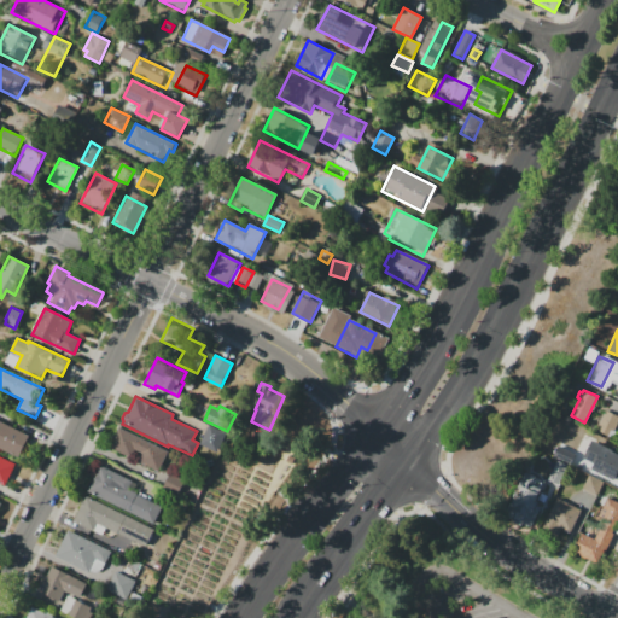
[(606,410),(617,417),(617,423),(611,437),(599,432),(601,426),(599,425),(606,410)]
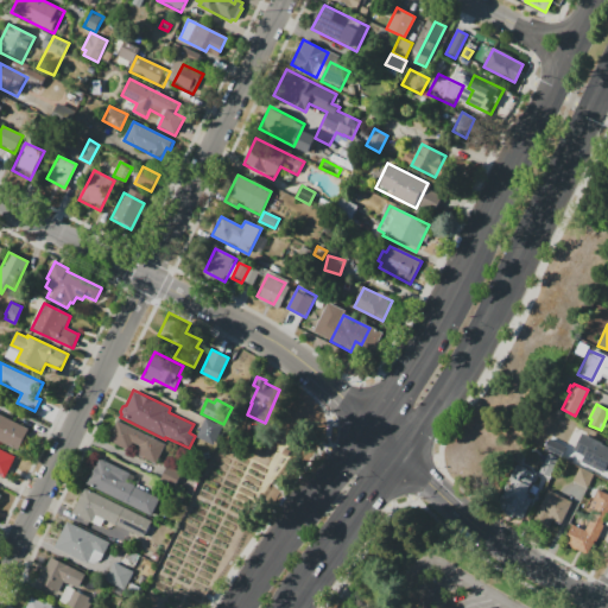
[(558,415),(548,435),(539,430),(550,410),(558,415)]
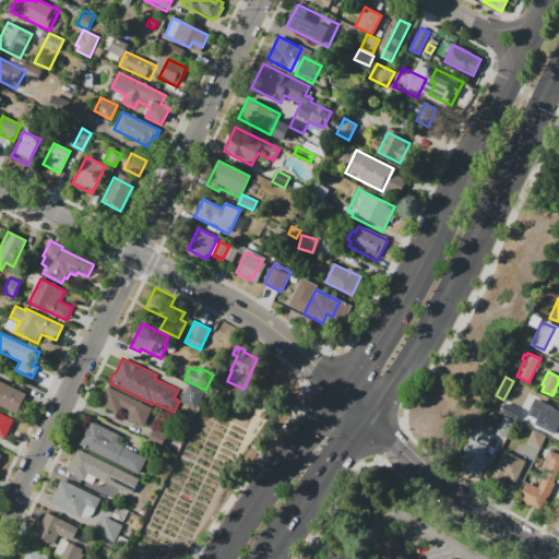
[(0,380),(26,393),(16,415),(0,407),(0,380)]
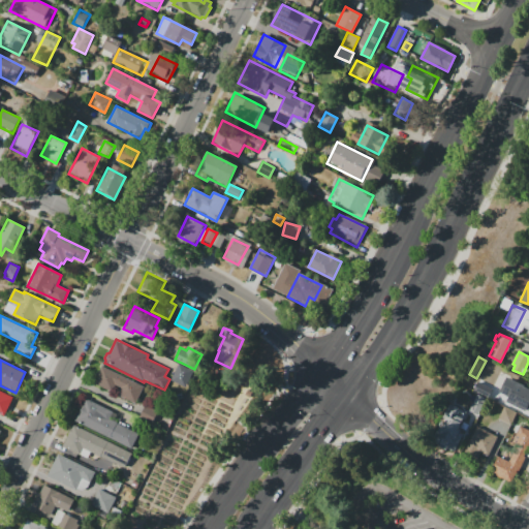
[(178,364),(194,371),(186,387),(170,380),(178,364)]
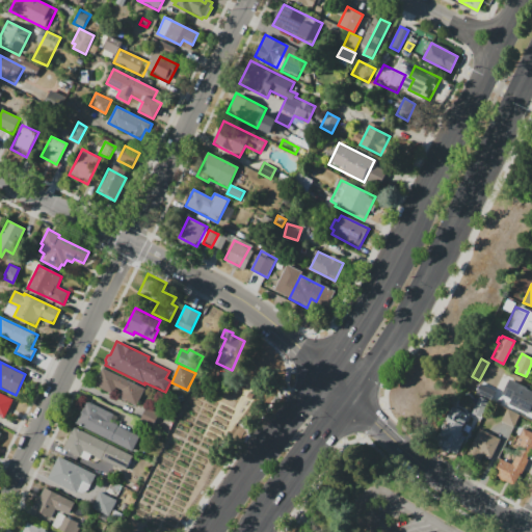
[(103,368),(145,388),(136,406),(117,397),(122,390),(116,387),(112,395),(95,386),(97,380),(95,379),(98,373),(100,374),(103,368)]
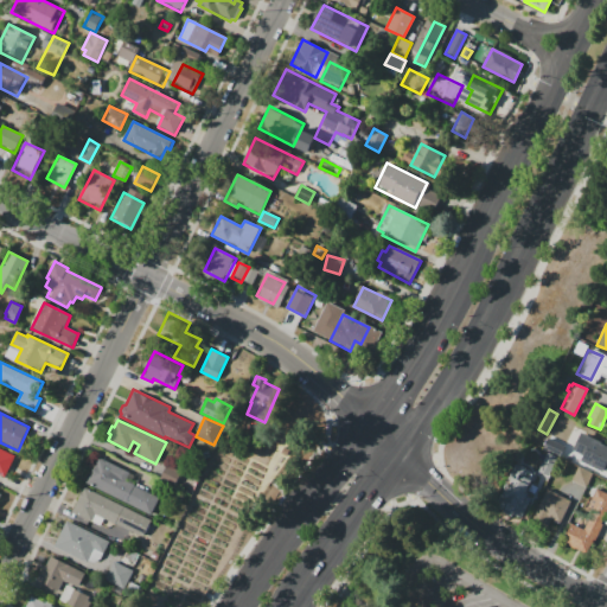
[(538,429),(547,434),(569,446),(562,460),(558,458),(549,477),(538,471),(548,453),(531,443),(538,429)]
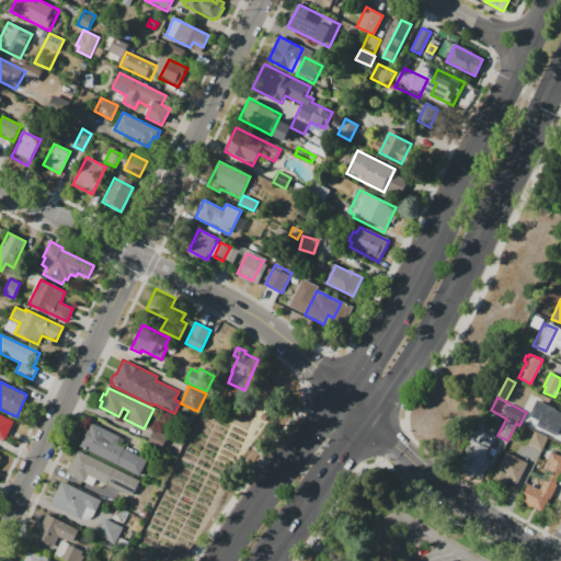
[(560,434),(560,437),(536,425),(539,421),(529,415),(537,399),(557,409),(557,410),(560,412),(560,434)]
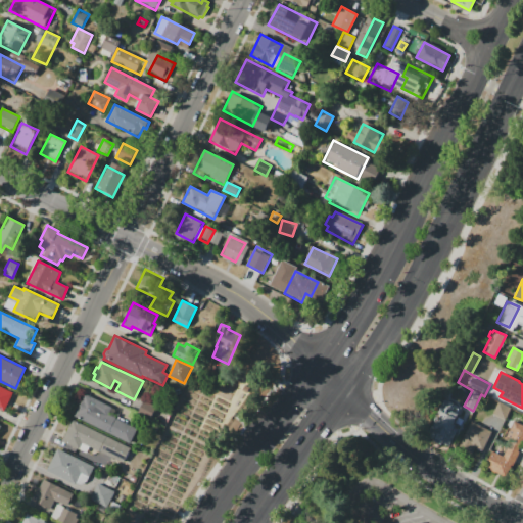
[(0,386),(12,392),(4,411),(0,409),(0,386)]
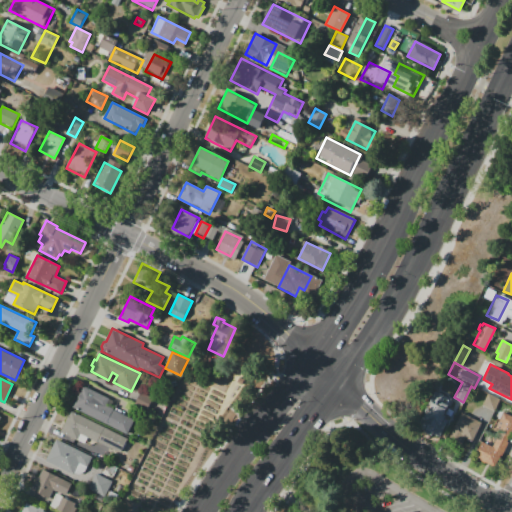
[(82,386),(83,385),(114,400),(110,407),(135,419),(128,434),(72,407),(82,386)]
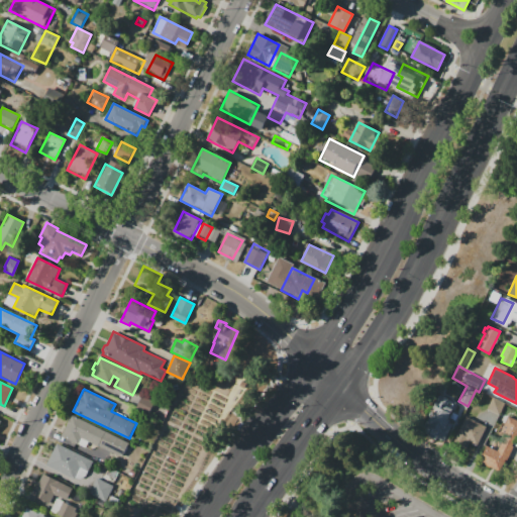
[(142,395),(154,401),(148,415),(135,410),(142,395)]
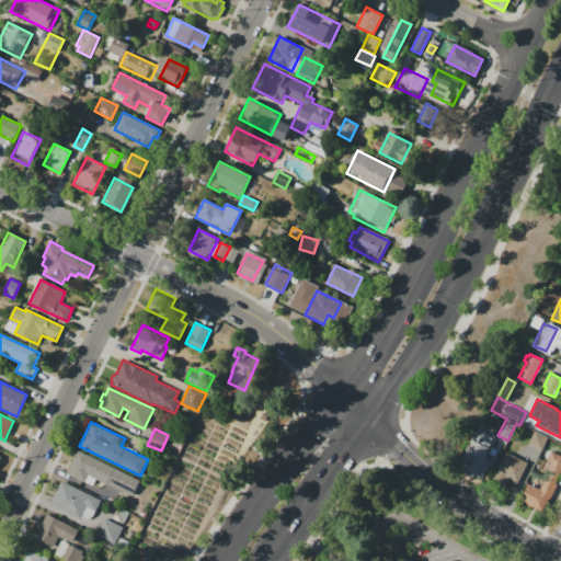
[(535,431),(548,437),(541,450),(528,444),(535,431)]
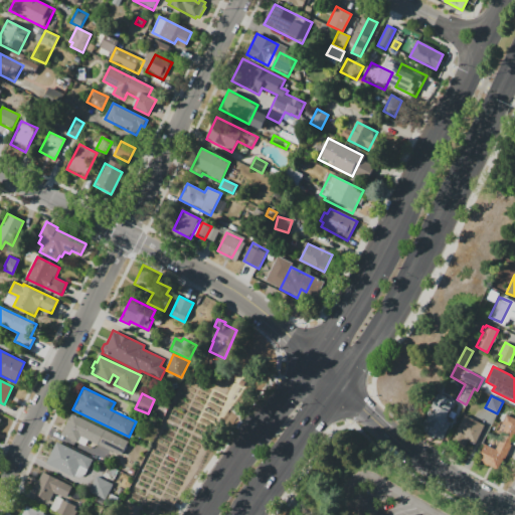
[(450,411),(447,417),(449,418),(448,420),(451,422),(442,440),(436,437),(435,439),(428,436),(427,437),(419,433),(428,415),(427,414),(431,407),(433,408),(435,403),(450,411)]
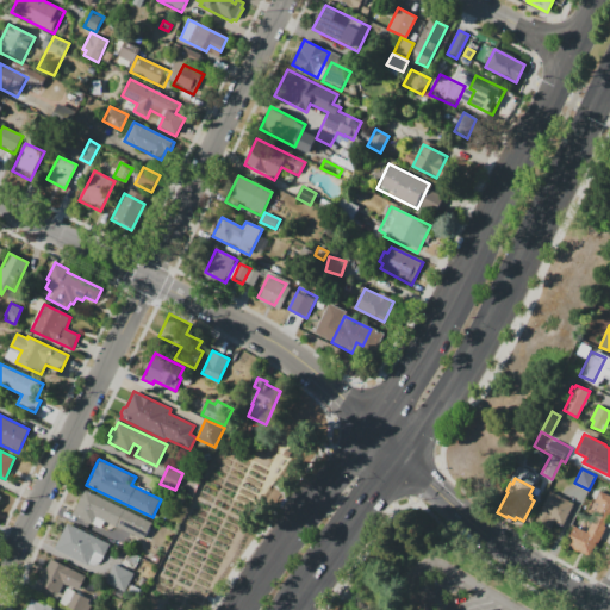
[(85,489),(154,522),(143,542),(124,533),(118,545),(69,522),(85,489)]
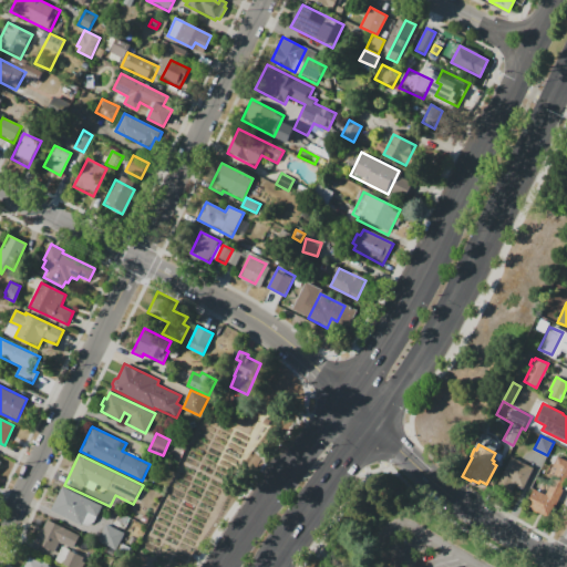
[(566,461),(566,477),(548,517),(537,513),(526,507),(534,488),(546,494),(550,485),(549,485),(557,467),(553,466),(558,456),(566,461)]
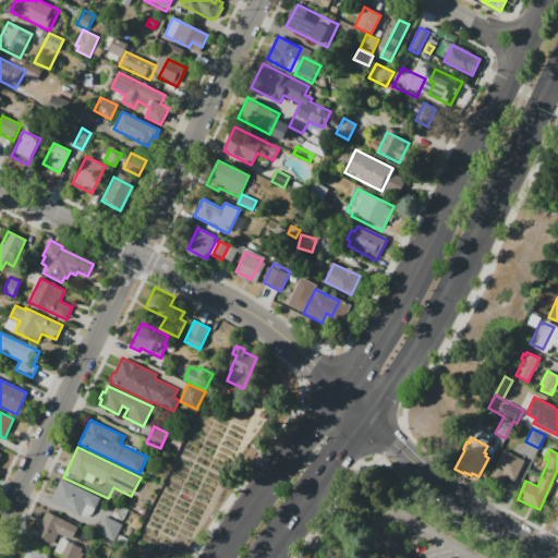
[(525,461),(516,481),(494,470),(504,450),(525,461)]
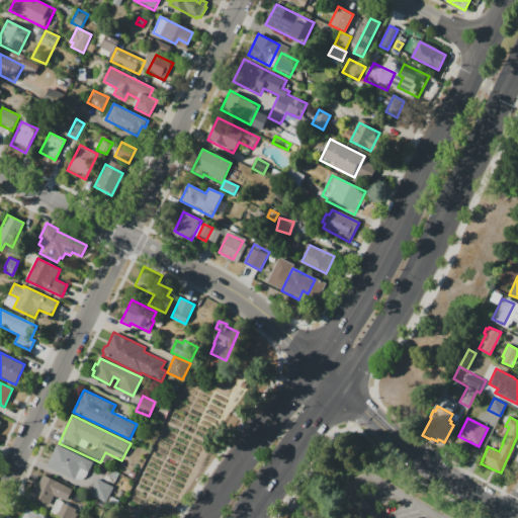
[(58,444),(94,461),(82,486),(46,468),(58,444)]
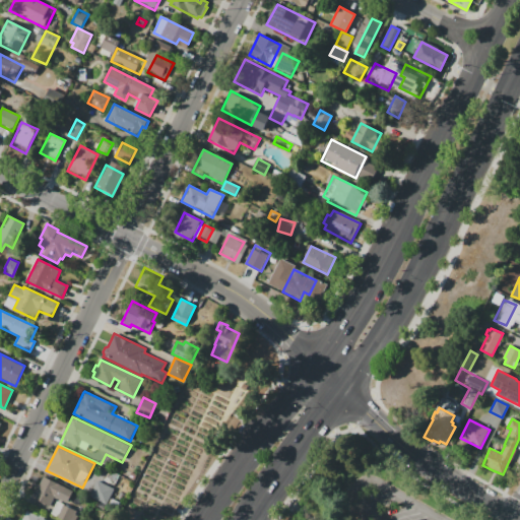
[(44,476),(74,491),(67,504),(55,498),(51,506),(34,498),(44,476)]
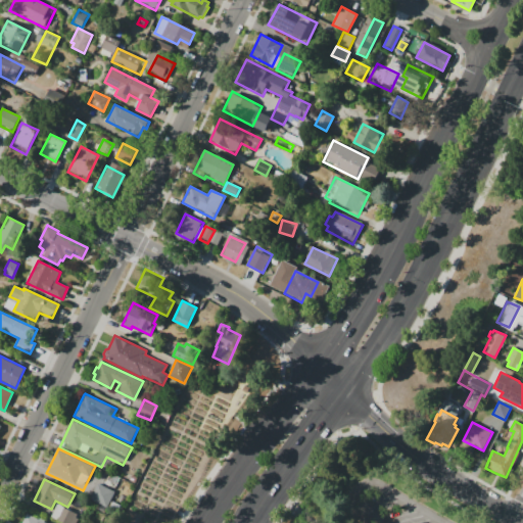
[(98,483),(115,491),(107,508),(91,498),(98,483)]
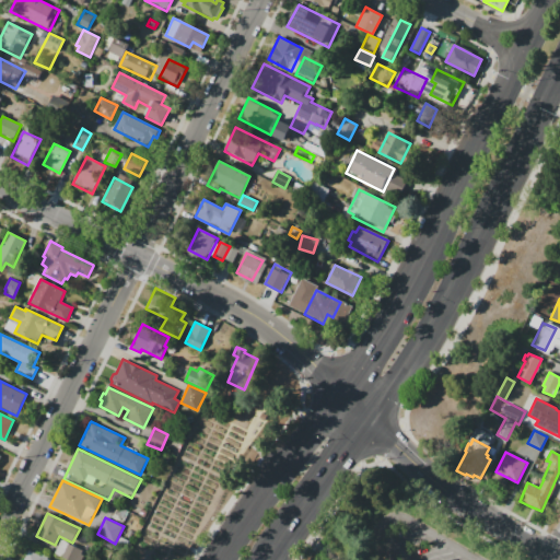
[(61,539),(83,550),(81,555),(84,556),(82,559),(68,559),(55,553),(61,539)]
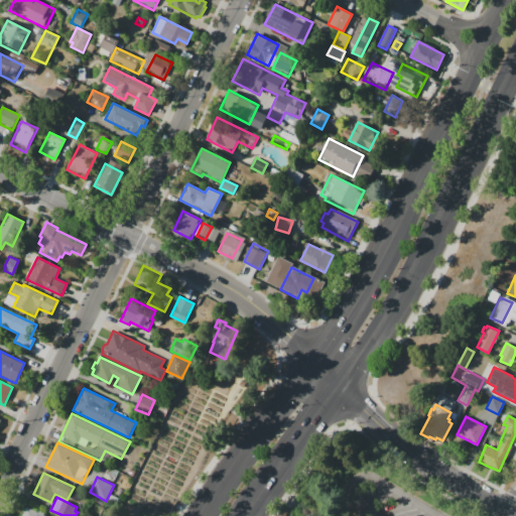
[(22,515),(27,507),(45,515),(22,515)]
